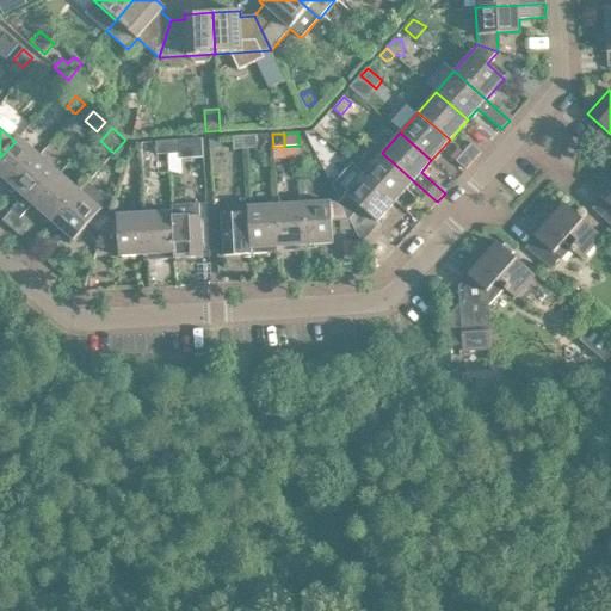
[(255,135),(245,136),(245,149),(257,148),(255,135)]
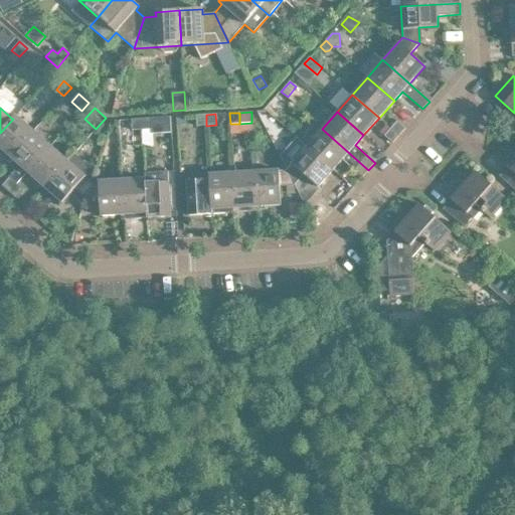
[(10,157),(33,131),(15,115),(12,119),(13,119),(0,133),(0,154),(7,161),(10,157)]
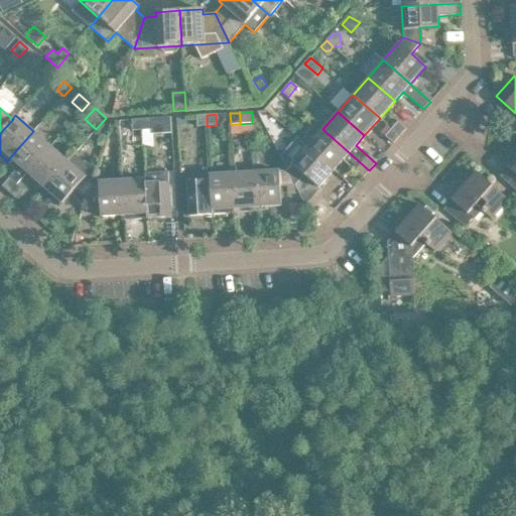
[(207,126),(207,115),(197,115),(197,126),(207,126)]
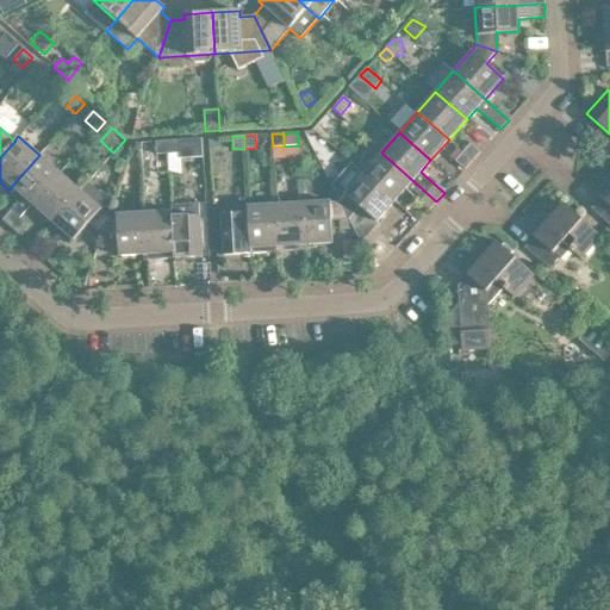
[(222,137),(209,138),(210,148),(222,147),(222,137)]
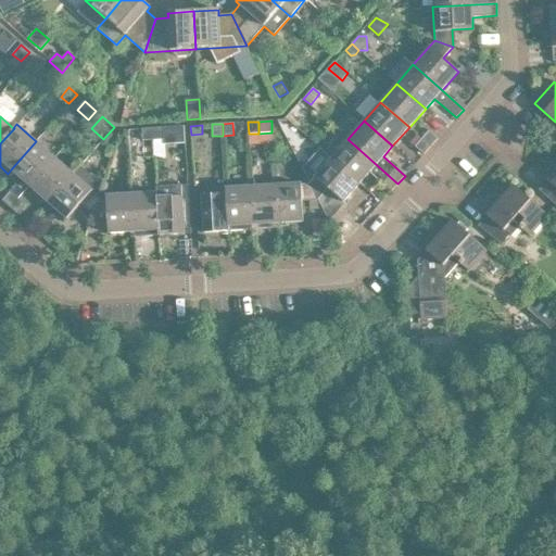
[(185,126),(163,127),(164,139),(164,144),(186,143),(185,126)]
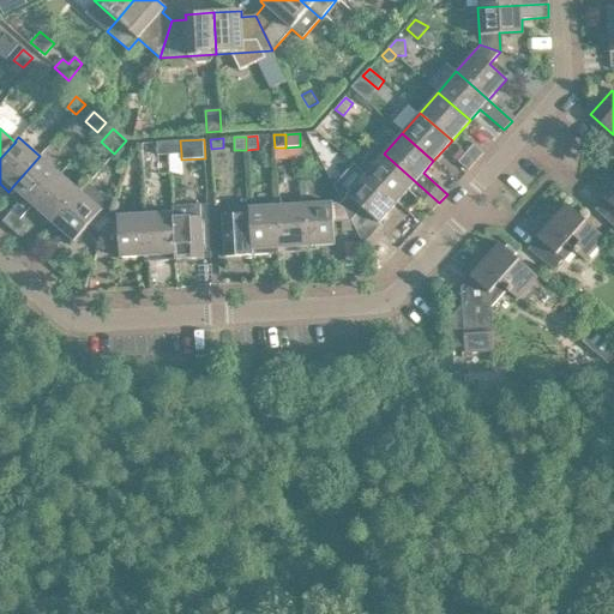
[(180,140),(168,142),(169,163),(181,162),(181,160),(181,154),(180,140)]
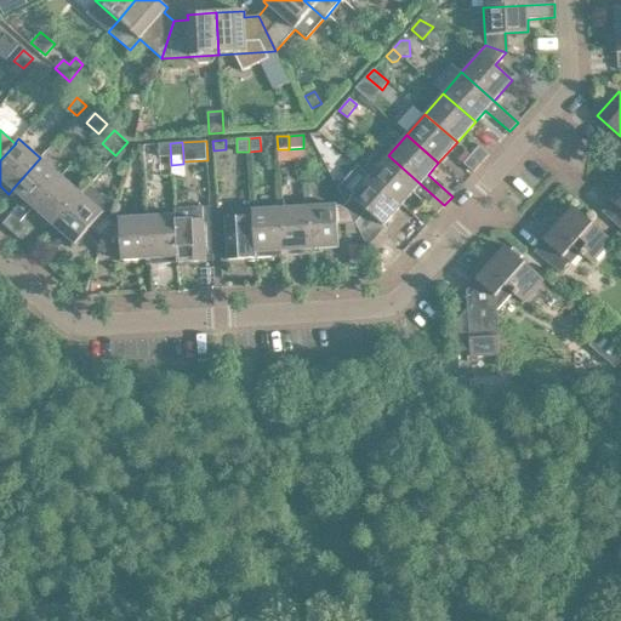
[(171,165),(170,143),(158,143),(159,165),(171,165)]
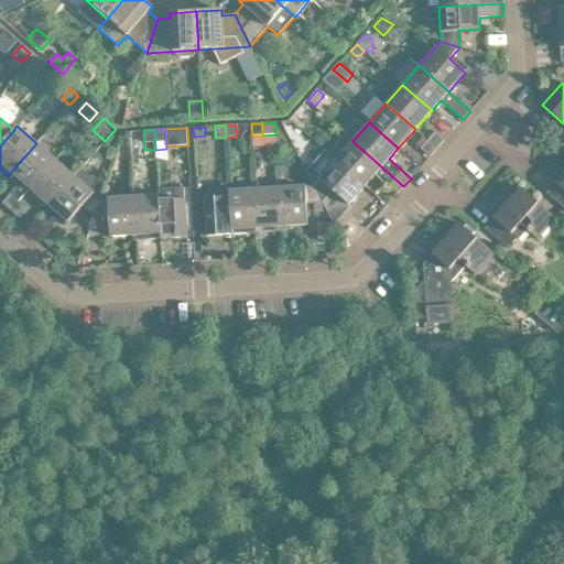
[(435,132),(427,141),(436,149),(444,141),(435,132)]
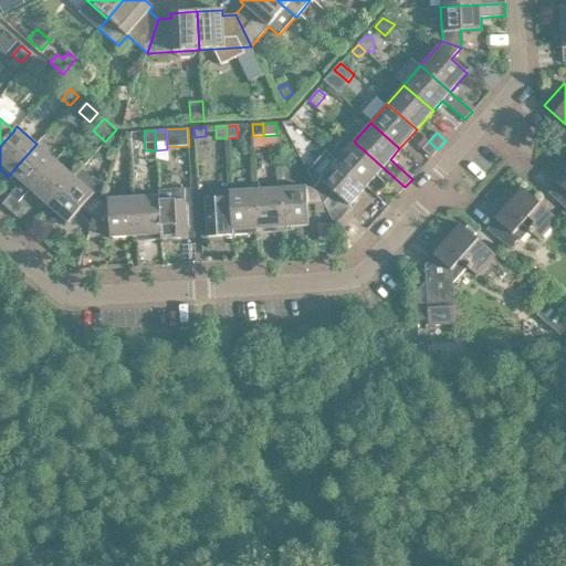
[(354,142),(337,160),(366,187),(376,176),(398,195),(405,187),(354,142)]
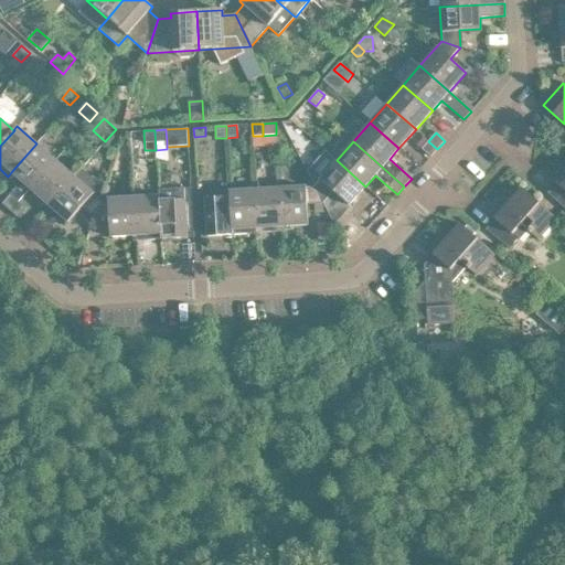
[(437,149),(428,141),(422,149),(430,157),(437,149)]
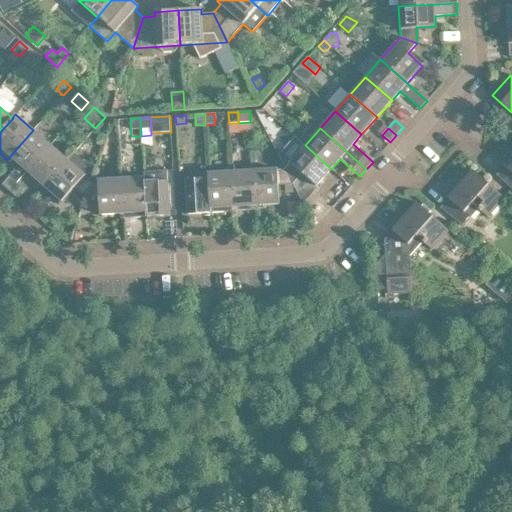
[(16,183),(27,171),(50,145),(33,130),(10,156),(19,165),(2,185),(9,191),(16,183)]
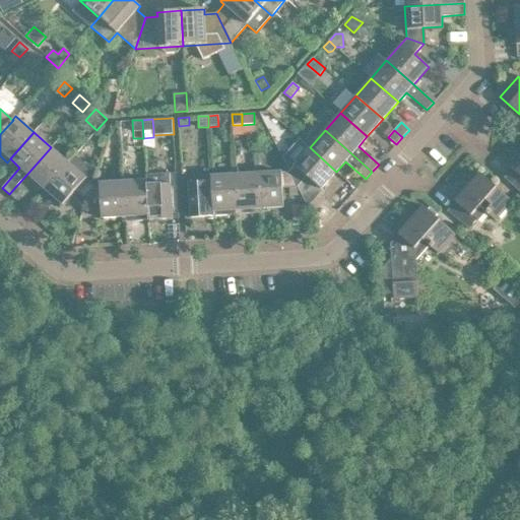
[(289,172),(297,187),(307,207),(322,190),(321,189),(336,172),(310,147),(301,139),(283,159),(289,172)]
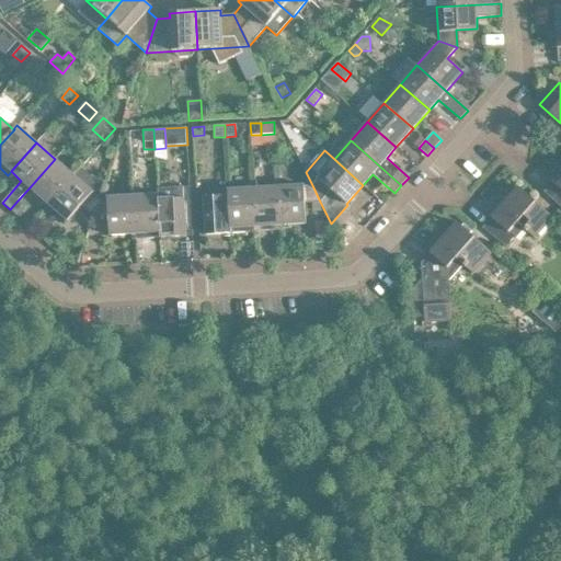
[(110,152),(104,169),(109,170),(114,155),(110,152)]
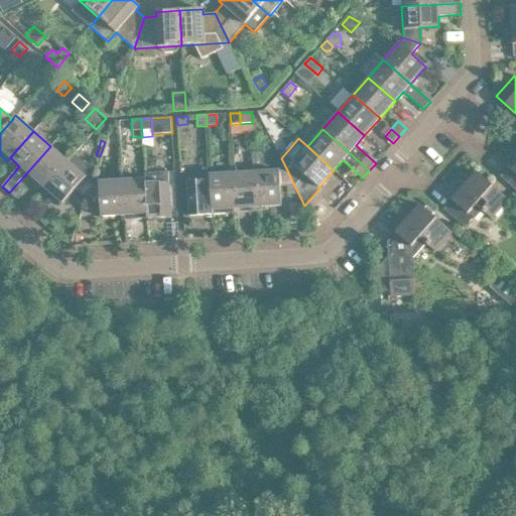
[(27,172),(44,187),(68,161),(50,146),(27,172)]
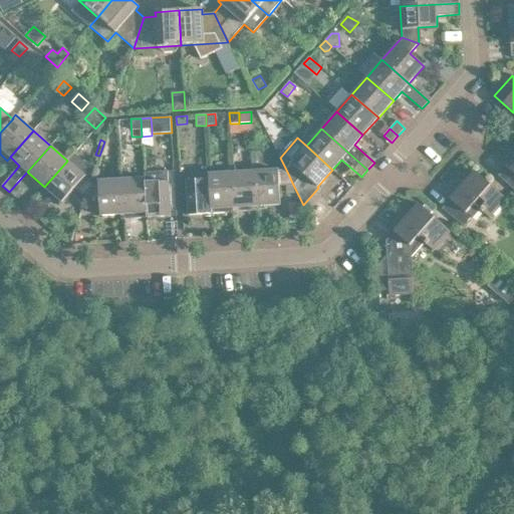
[(74,188),(85,197),(90,182),(95,167),(84,163),(73,154),(67,161),(44,187),(61,203),(74,188)]
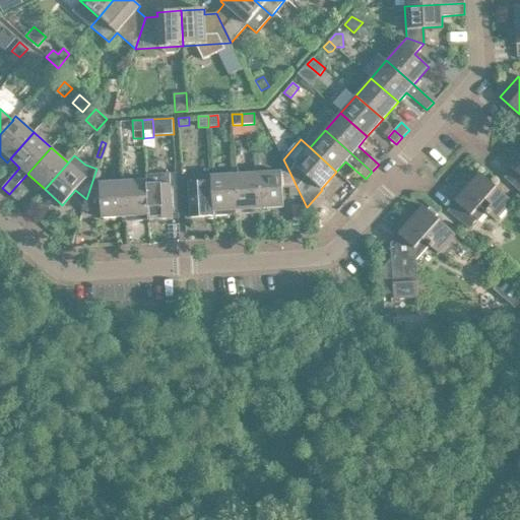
[(519,158),(504,178),(519,192),(519,158)]
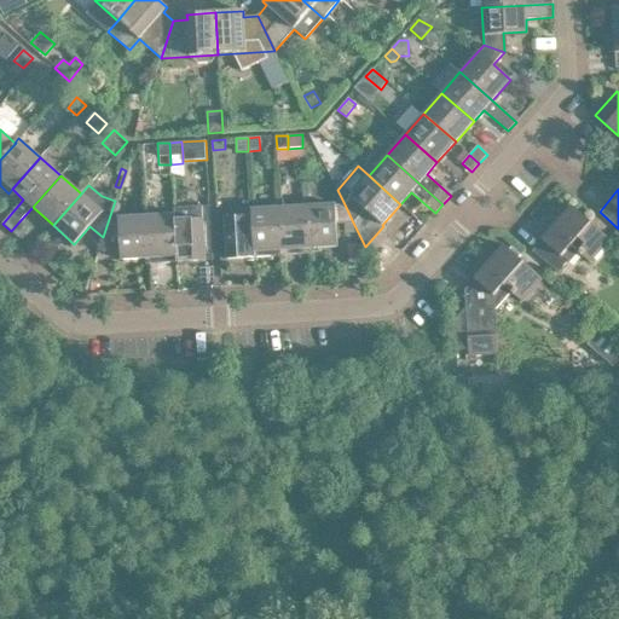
[(345,204),(307,206),(310,248),(337,247),(336,224),(353,223),(345,204)]
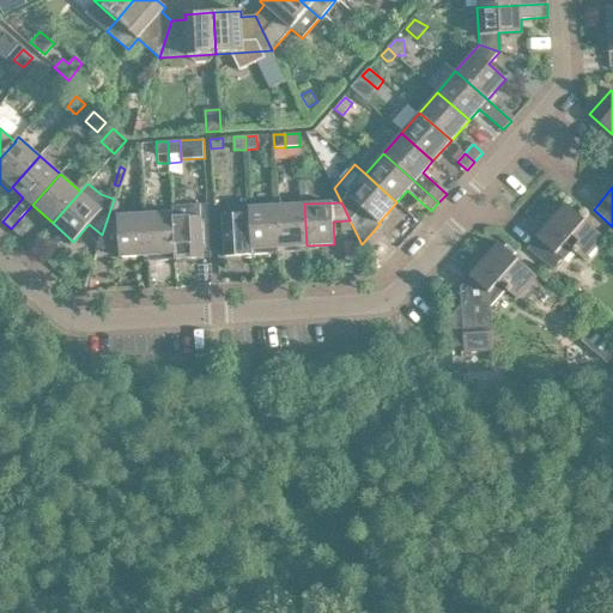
[(173,206),(173,212),(173,218),(175,260),(202,258),(200,204),(173,206)]
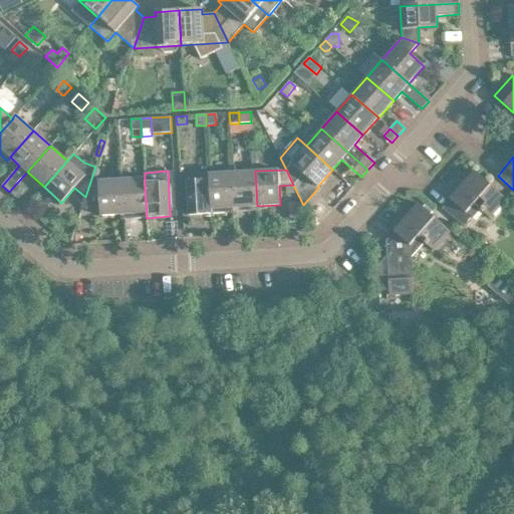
[(255,171),(232,173),(234,213),(258,211),(257,206),(255,171)]
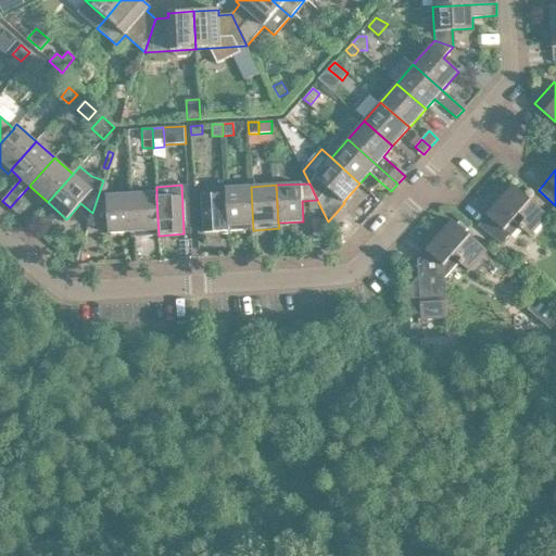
[(478,225),(501,245),(510,235),(512,236),(519,227),(529,236),(547,215),(514,186),(478,225)]
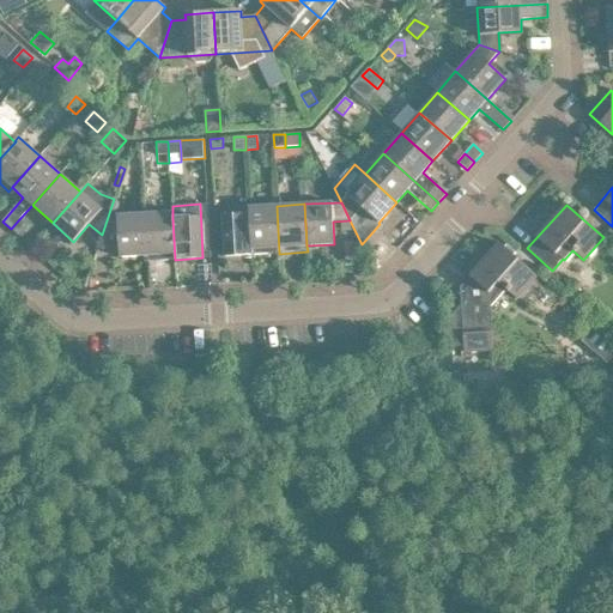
[(249,207),(249,213),(253,255),(279,254),(277,206),(249,207)]
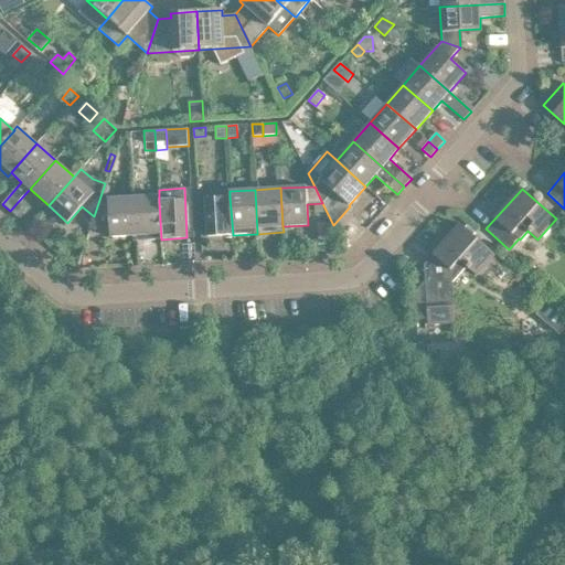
[(136,236),(135,236),(136,241),(161,240),(159,201),(159,195),(134,198),(136,236)]
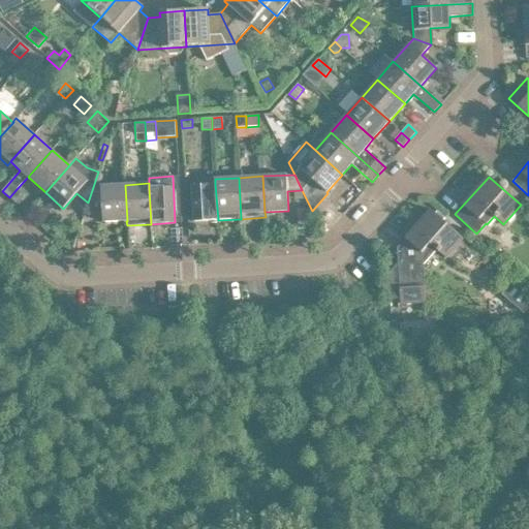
[(215,184),(191,186),(193,221),(218,220),(215,184)]
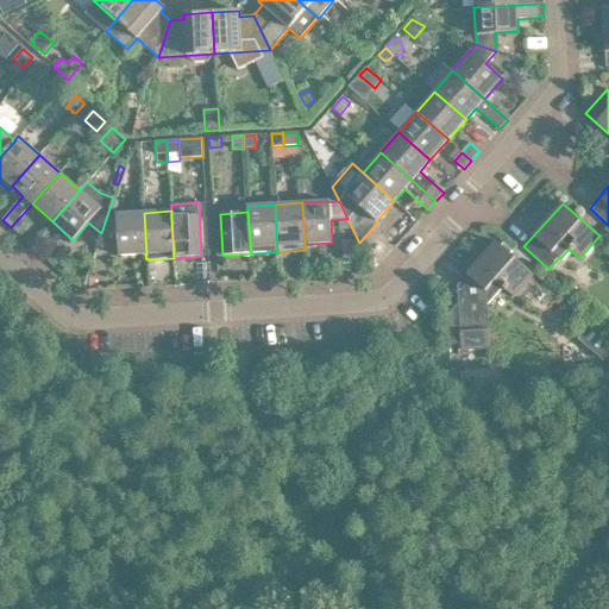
[(119,256),(145,255),(146,255),(144,213),(107,215),(101,233),(118,233),(119,256)]
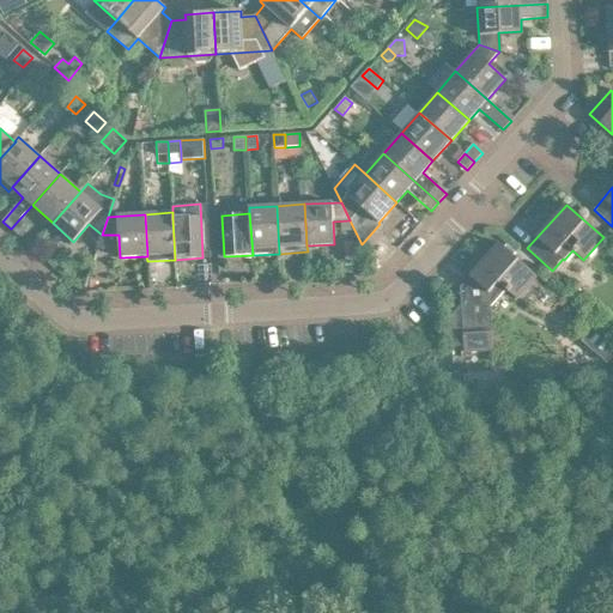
[(29,226),(19,219),(11,229),(19,237),(29,226)]
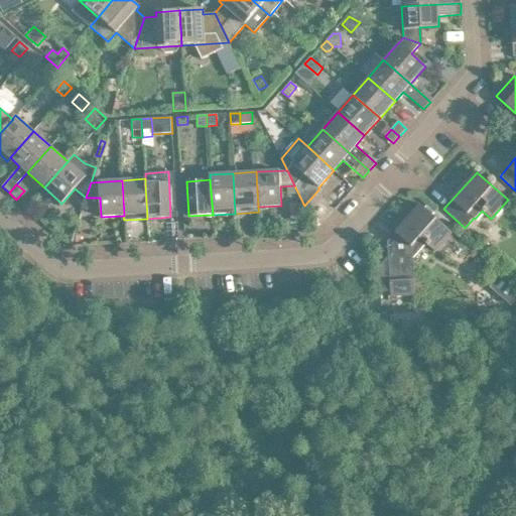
[(387,242),(390,296),(414,294),(411,246),(419,238),(434,251),(452,233),(420,205),(387,242)]
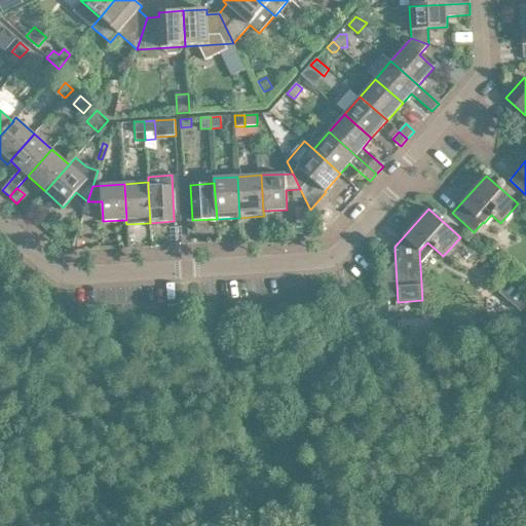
[(521,311),(525,305),(525,293),(511,279),(499,293),(521,311)]
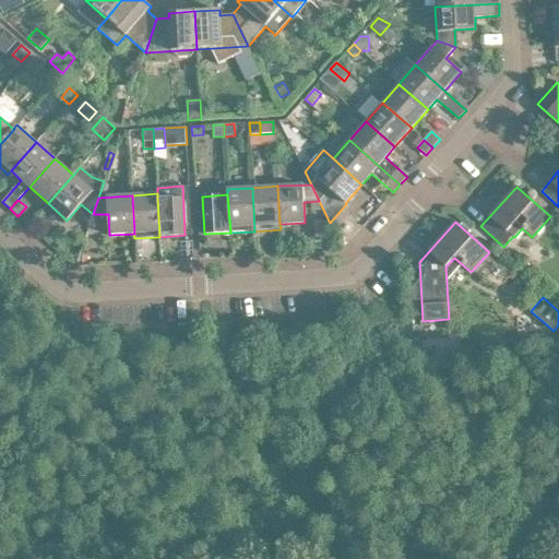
[(558,335),(547,336),(547,356),(558,355),(558,335)]
